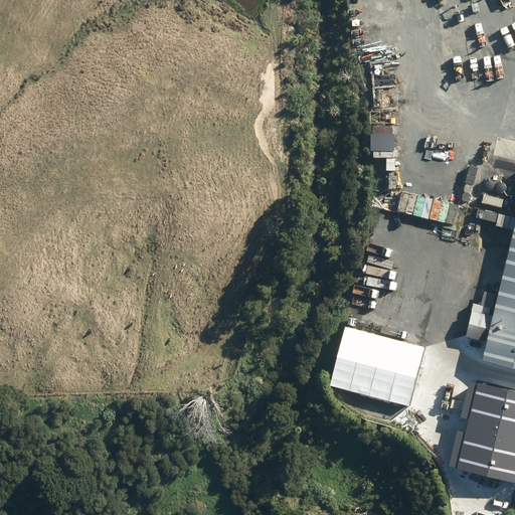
[(370,132),(369,149),(392,150),(392,132),(370,132)]
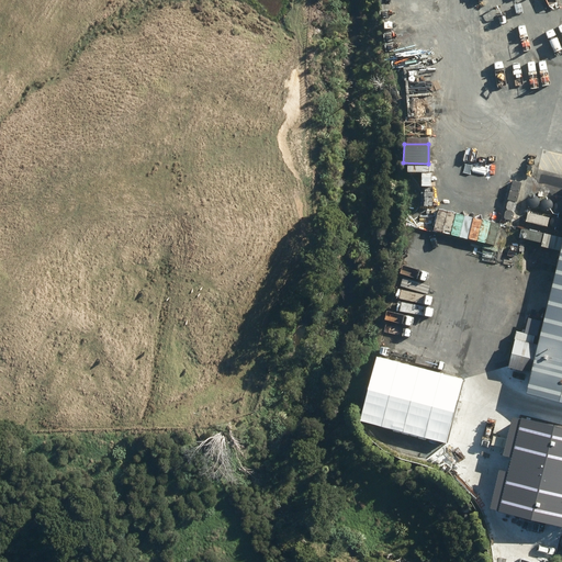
[(547,184),(561,188),(561,178),(549,176),(547,184)]
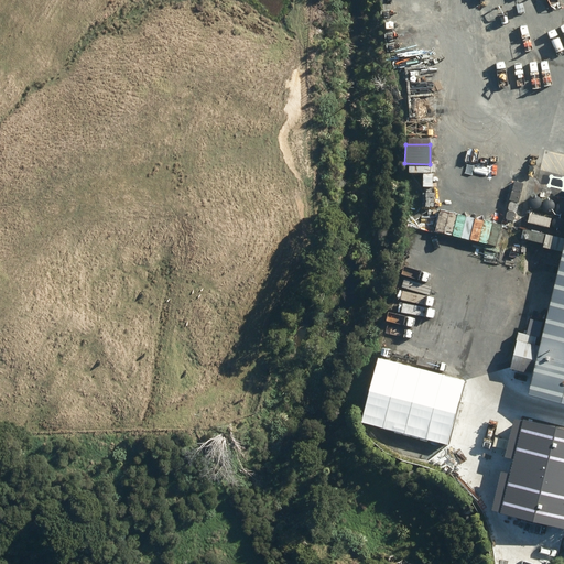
[(529,205),(530,206),(531,207),(533,208),(535,207),(538,207),(539,205),(540,203),(540,202),(540,199),(538,197),(537,196),(534,196),(533,196),(531,196),(530,197),(529,199),(528,201),(528,203),(529,205)]
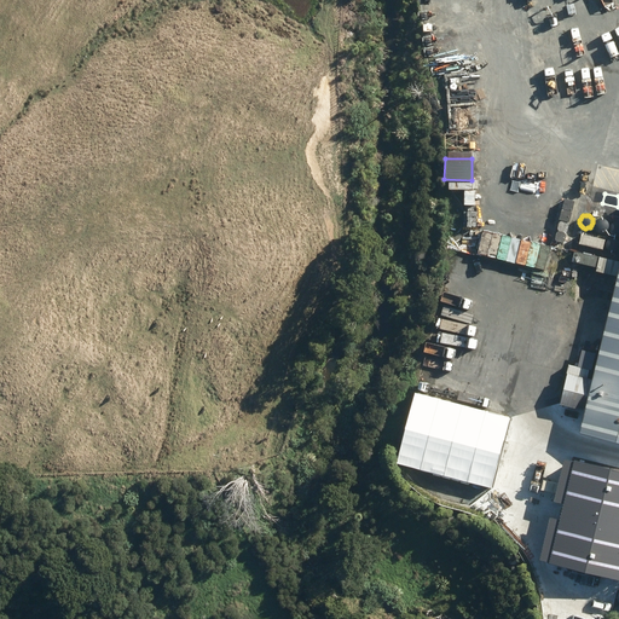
[(596,227),(597,230),(599,231),(601,231),(603,231),(606,230),(607,229),(608,226),(608,224),(607,223),(606,220),(605,219),(602,219),(601,219),(599,219),(597,220),(596,221),(595,224),(595,226),(596,227)]
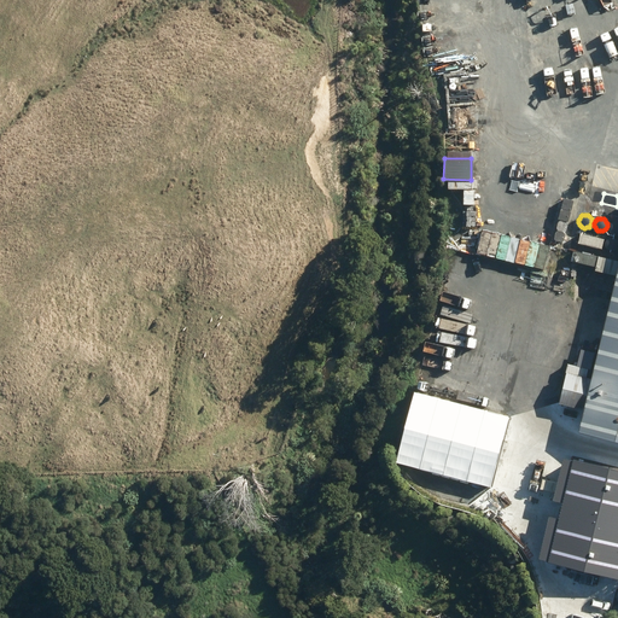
[(576,243),(600,249),(602,239),(578,233),(576,243)]
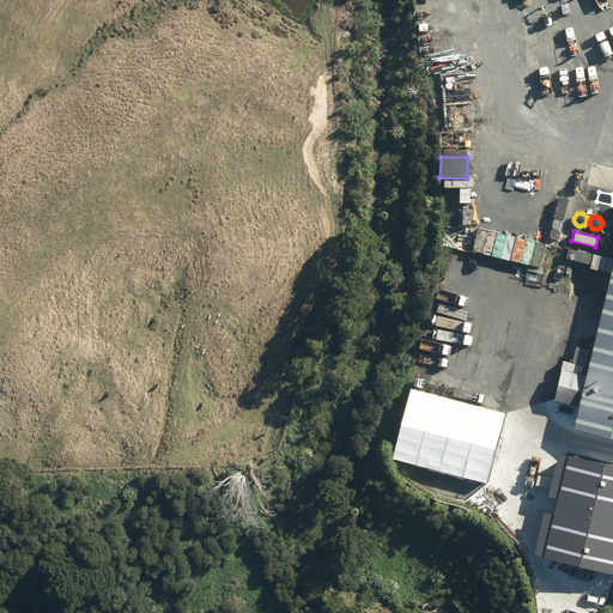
[(600,246),(601,247),(604,248),(605,249),(607,248),(610,248),(611,246),(612,244),(612,242),(612,240),(611,237),(608,236),(607,236),(605,236),(602,236),(601,237),(600,240),(599,241),(599,243),(600,246)]
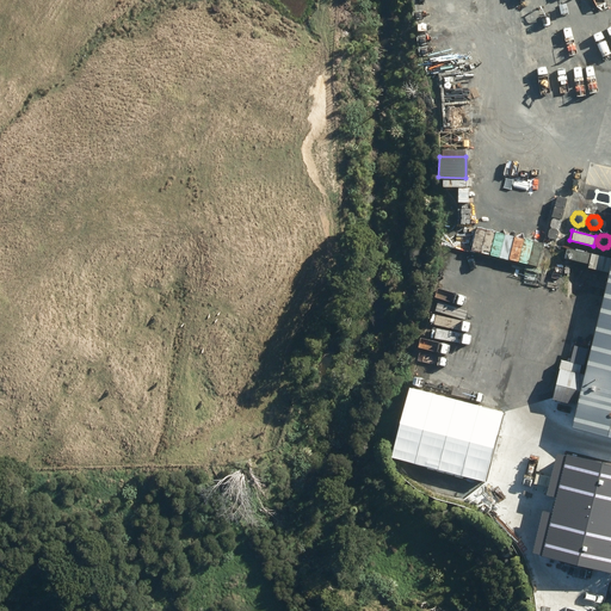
[(568,424),(610,433),(610,246),(609,258),(566,247),(563,257),(590,263),(590,266),(608,270),(585,369),(561,363),(553,396),(574,402),(568,424)]
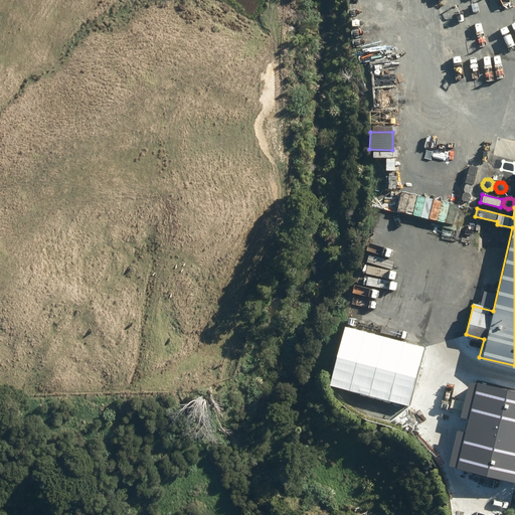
[(362,333),(348,391),(408,406),(423,347),(362,333)]
